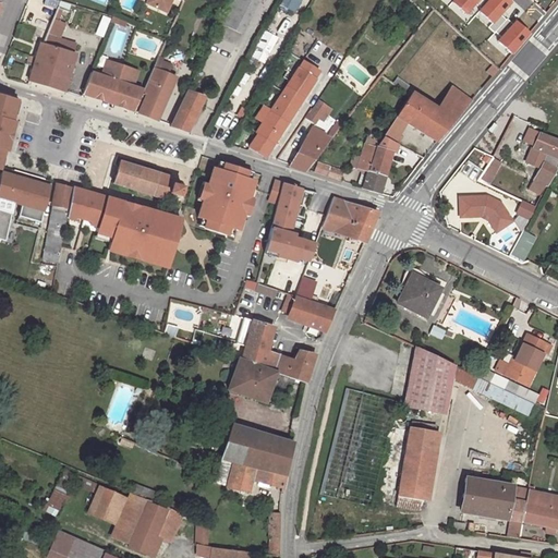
[(184,0),(148,0),(146,4),(167,13),(172,0),(180,0),(184,1),(184,0)]
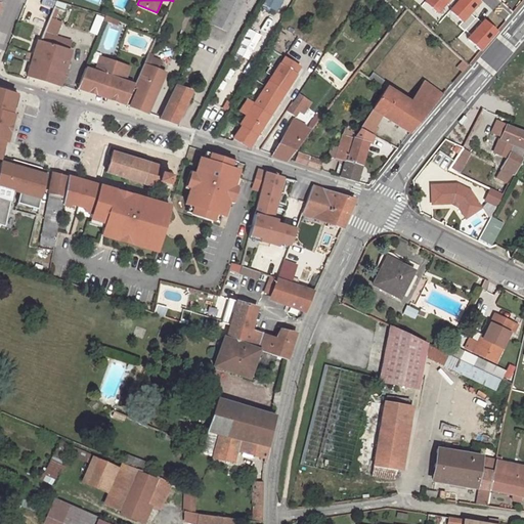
[(216,0),(206,20),(228,31),(234,18),(232,17),(236,8),(219,0),(216,0)]
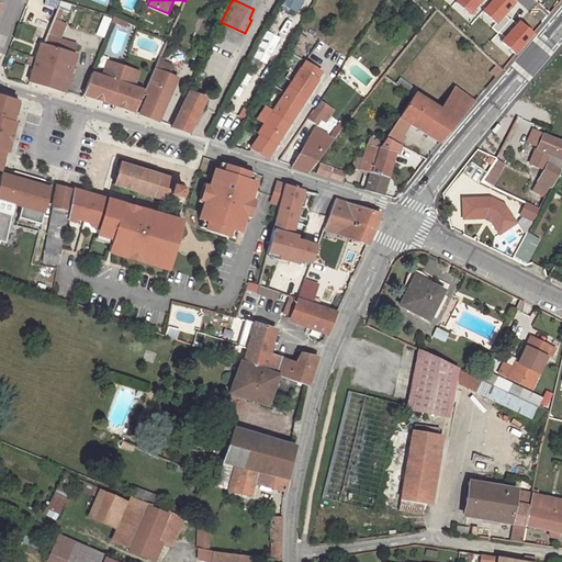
[(235,0),(254,9),(249,19),(251,20),(260,0),(235,0)]
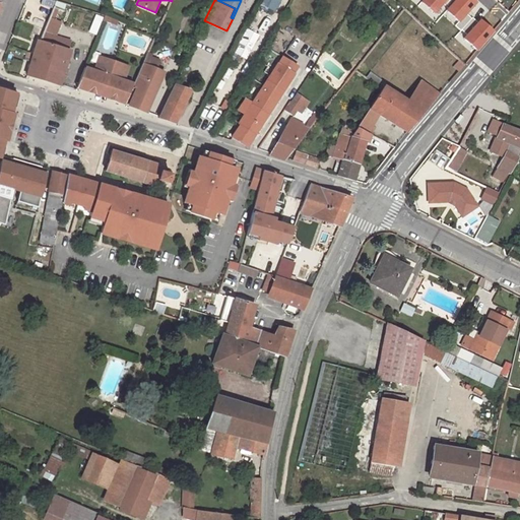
[(261,0),(259,6),(275,11),(278,0),(261,0)]
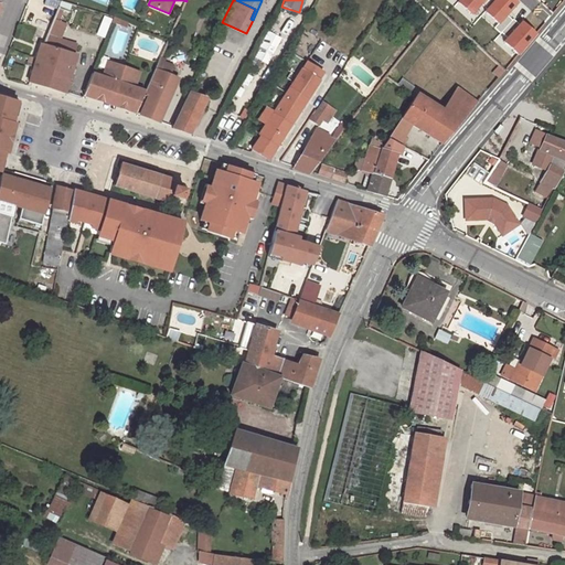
[(459,0),(458,2),(471,14),(483,0),(459,0)]
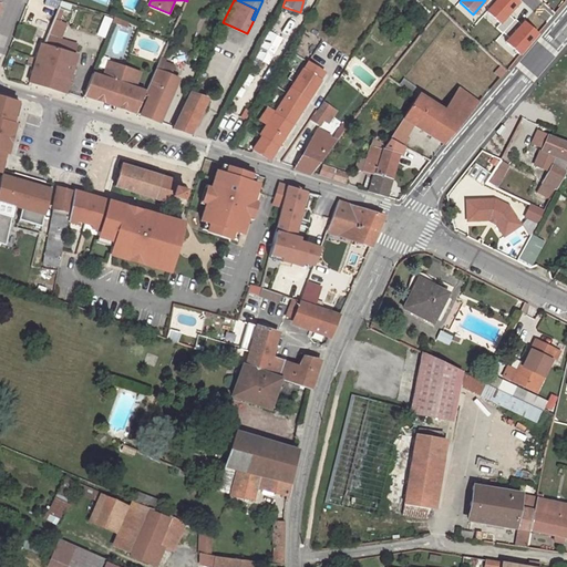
[(513,0),(496,0),(485,13),(500,24),(518,4),(513,0)]
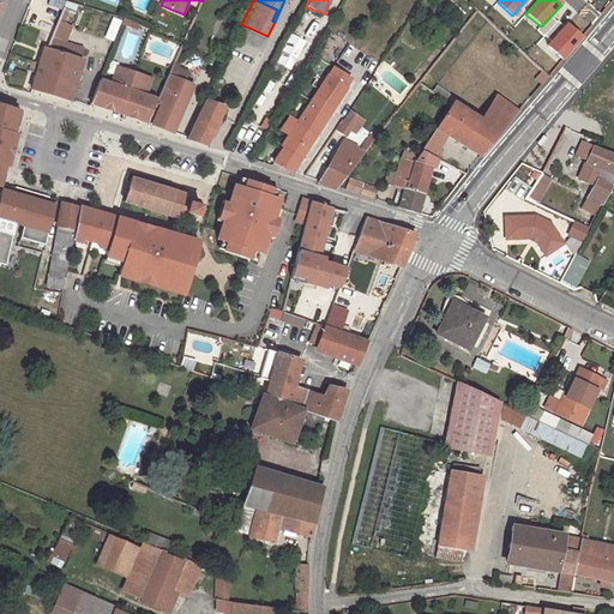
[(122,24),(132,28),(134,22),(125,18),(122,24)]
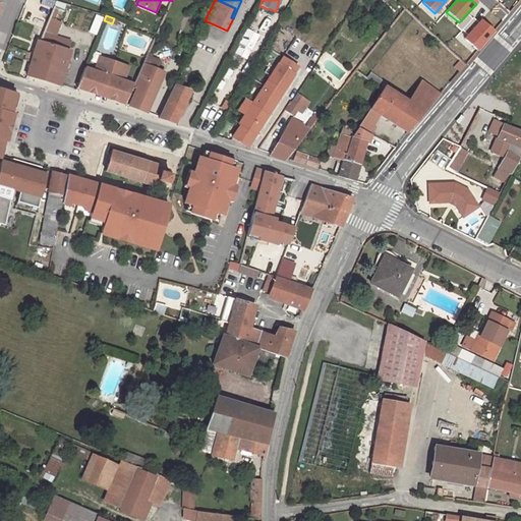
[(471,19),(466,15),(462,19),(457,25),(461,30),(471,19)]
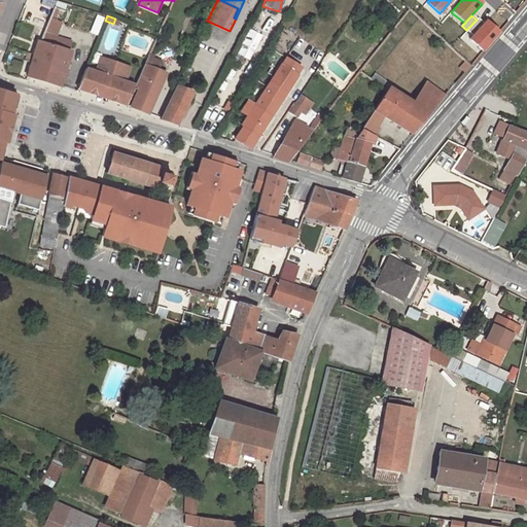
[(483,24),(478,20),(473,24),(468,30),(473,34),(483,24)]
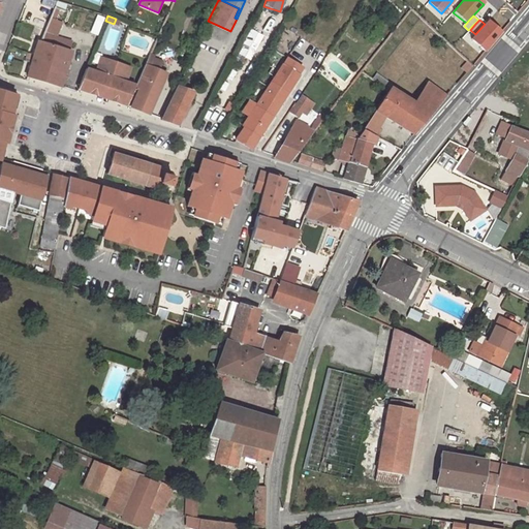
[(489,21),(471,40),(484,52),(501,32),(489,21)]
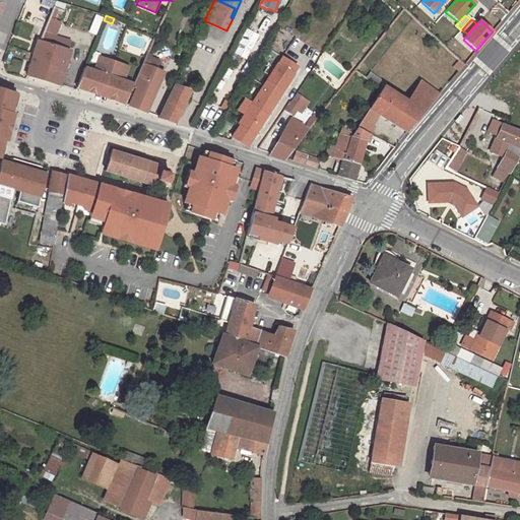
[(244,59),(258,36),(246,28),(232,52),(244,59)]
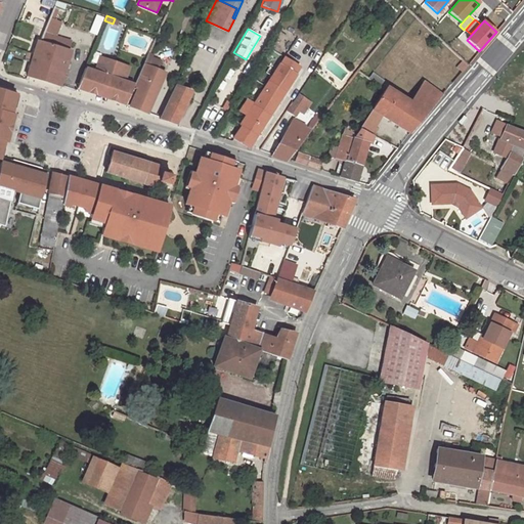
[(61,86),(72,51),(67,49),(42,42),(38,42),(34,57),(29,56),(26,63),(31,64),(28,76),(61,86)]
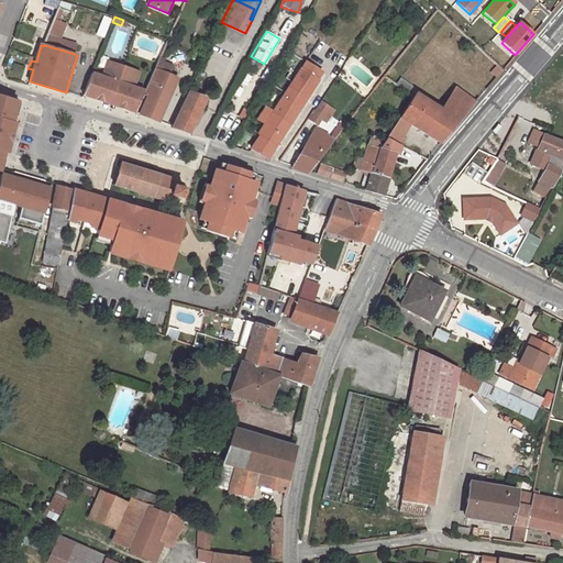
[(169,76),(174,66),(159,61),(156,69),(169,76)]
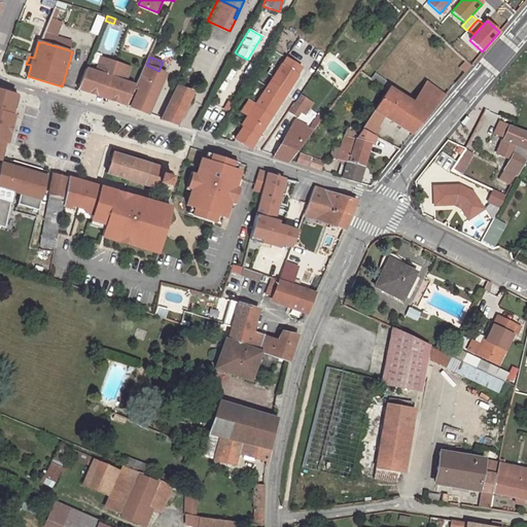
[(296,75),(301,67),(285,58),(281,65),(296,75)]
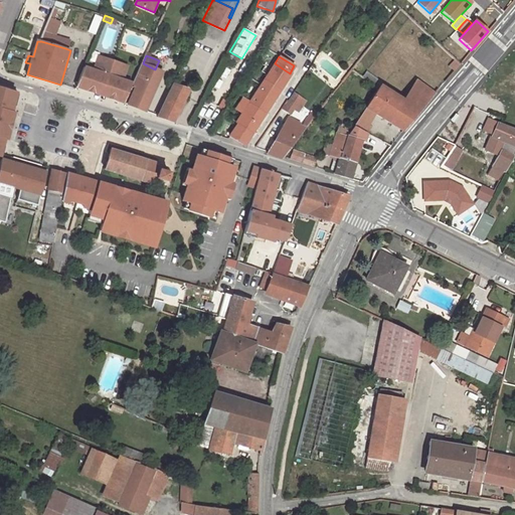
[(99,57),(97,63),(104,65),(106,59),(99,57)]
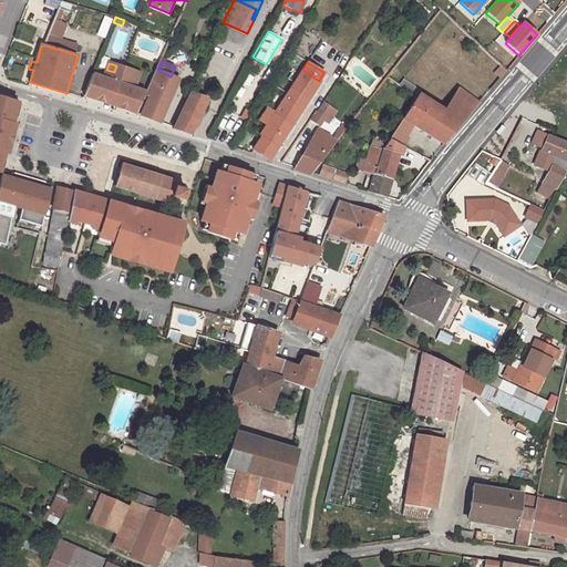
[(93,75),(84,96),(96,101),(100,93),(106,95),(115,98),(125,68),(116,65),(114,72),(106,70),(104,79),(93,75)]
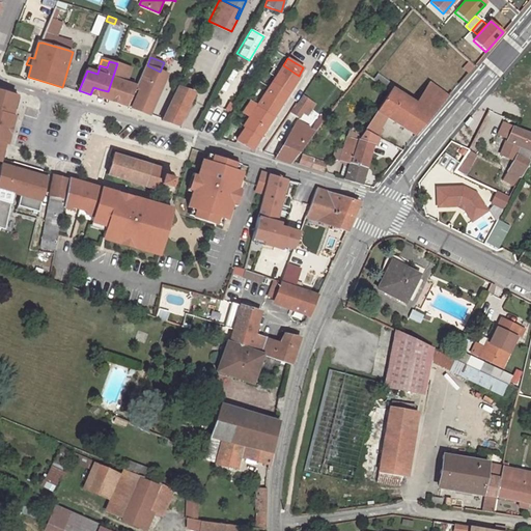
[(473,66),(468,61),(462,68),(467,74),(473,66)]
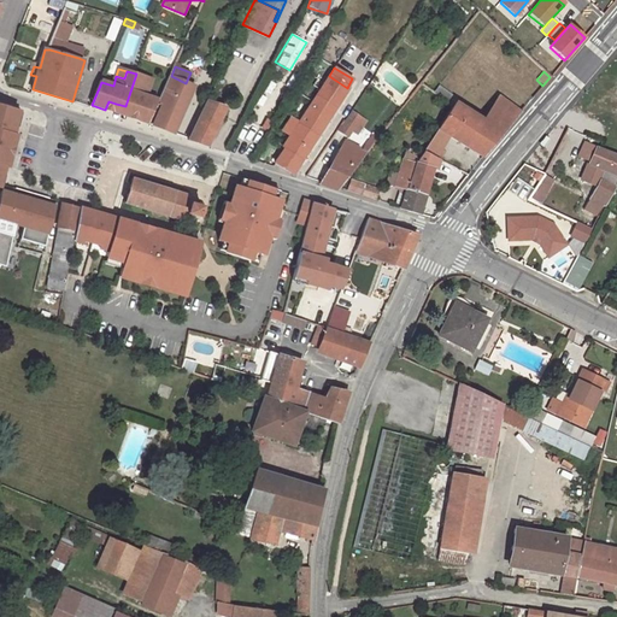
[(142,112),(139,121),(150,124),(152,119),(160,101),(147,97),(151,87),(142,84),(145,77),(136,74),(125,106),(134,110),(142,112)]
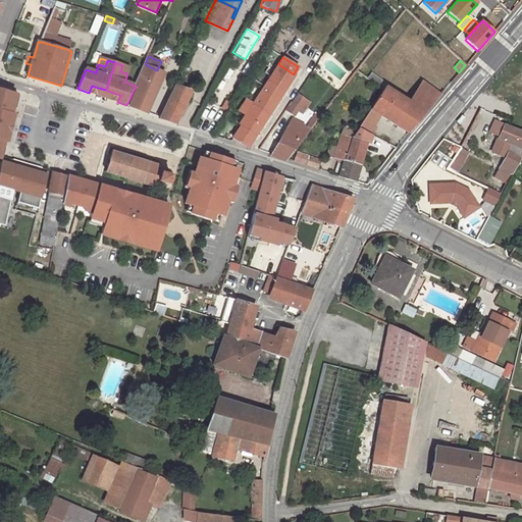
[(147,113),(164,73),(157,70),(145,64),(136,86),(128,101),(133,103),(131,106),(147,113)]
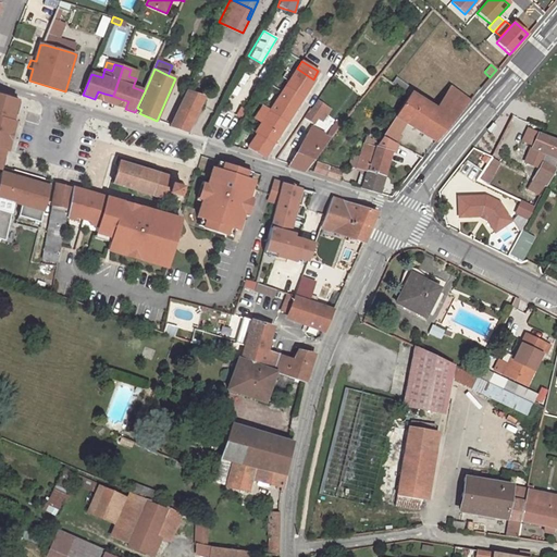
[(302,96),(313,79),(297,69),(286,85),(302,96)]
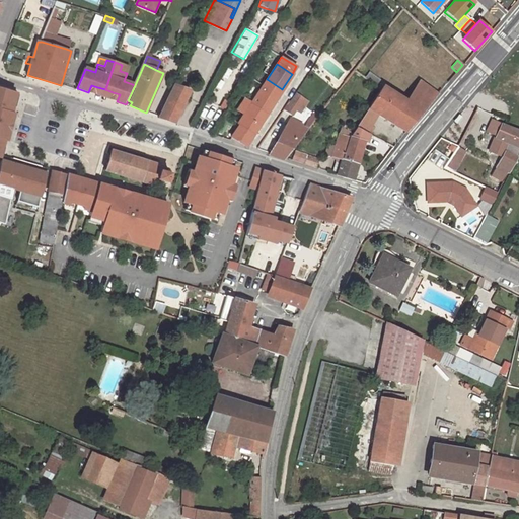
[(120,71),(127,73),(129,67),(122,65),(120,71)]
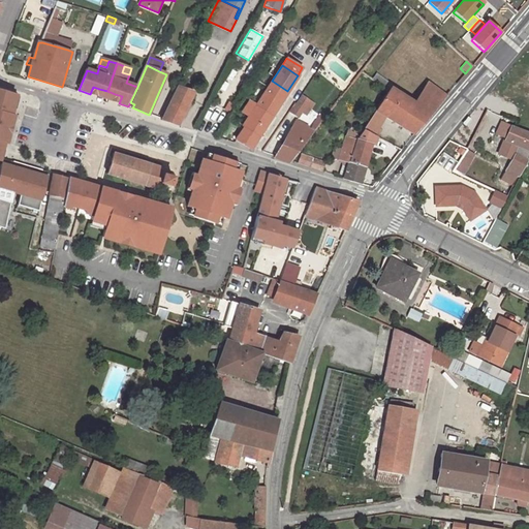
[(391,88),(393,85),(376,73),(372,80),(387,92),(375,112),(385,118),(413,134),(446,96),(429,83),(414,103),(391,88)]
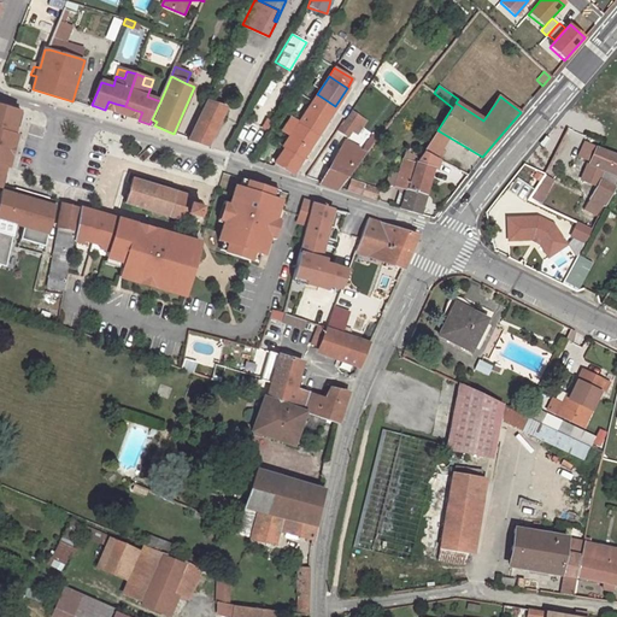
[(294,174),(335,106),(317,94),(300,121),(289,136),(283,146),(286,148),(276,163),(294,174)]
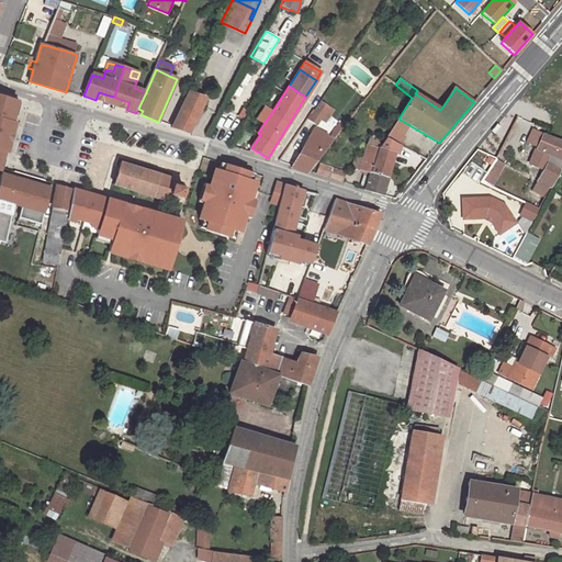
[(96,100),(103,102),(105,94),(99,92),(96,100)]
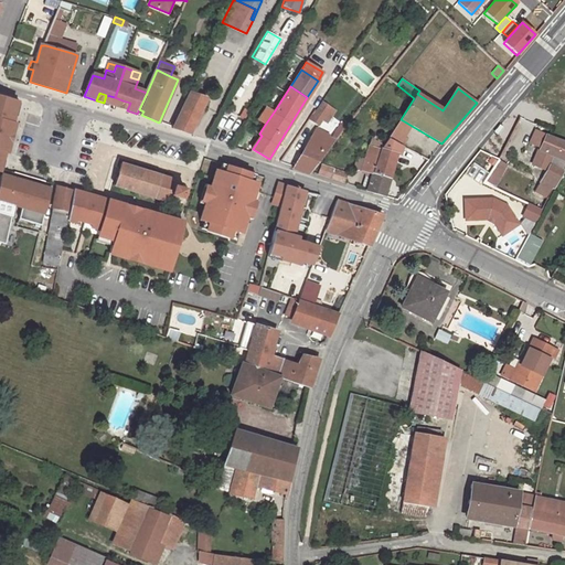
[(190,134),(208,100),(191,93),(173,129),(190,134)]
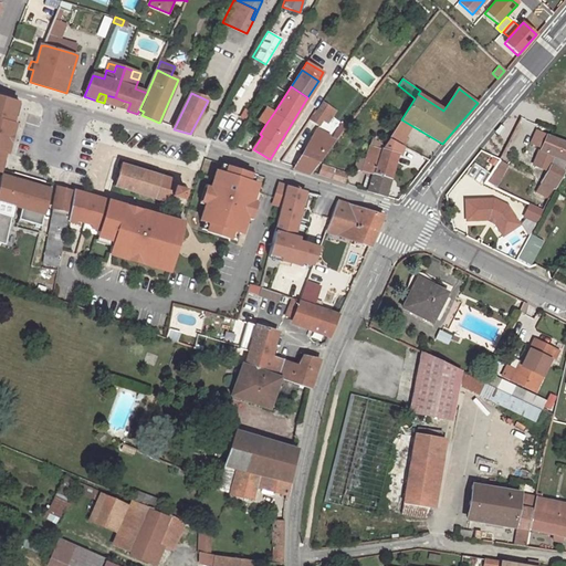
[(16,103),(0,97),(0,160),(3,161),(6,154),(8,154),(10,144),(8,143),(10,135),(12,136),(16,125),(12,125),(14,117),(11,116),(16,103)]
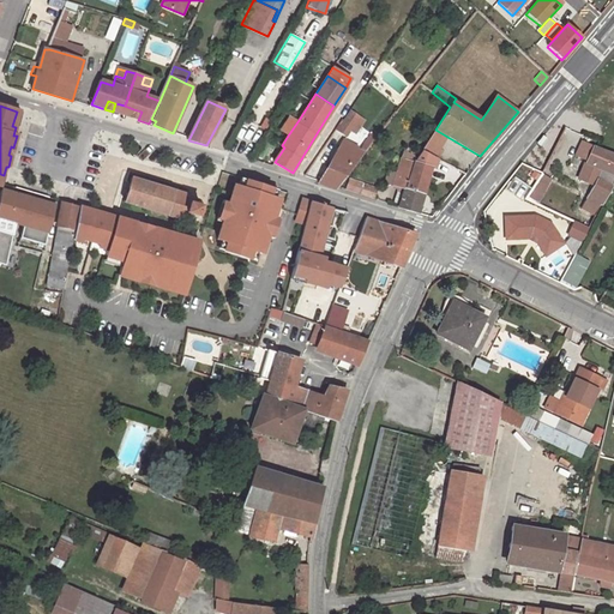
[(133,109),(130,118),(138,120),(142,112),(133,109)]
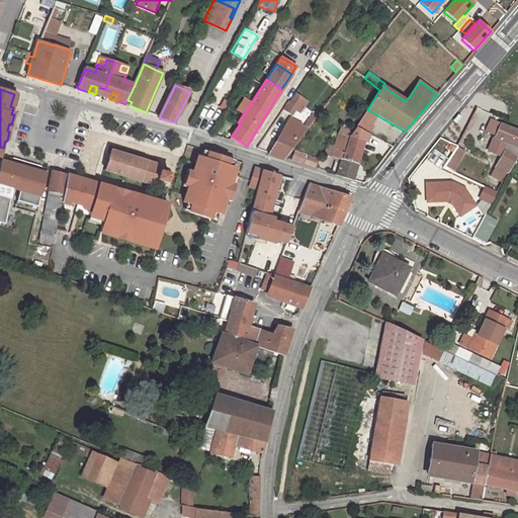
[(300,103),(304,98),(294,93),(284,109),(292,115),(295,110),(300,112),(305,106),(300,103)]
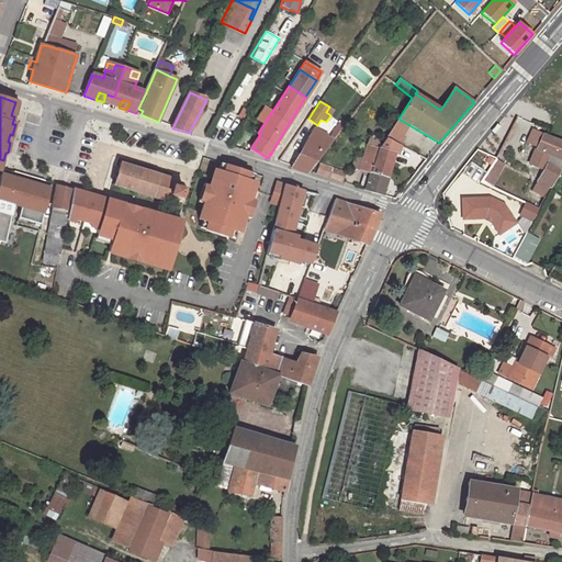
[(273,110),(266,105),(257,120),(263,124),(273,110)]
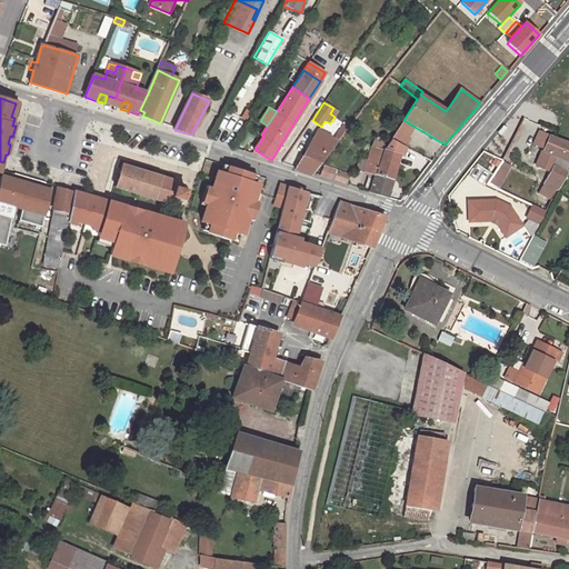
[(402,147),(415,127),(403,120),(391,140),(402,147)]
